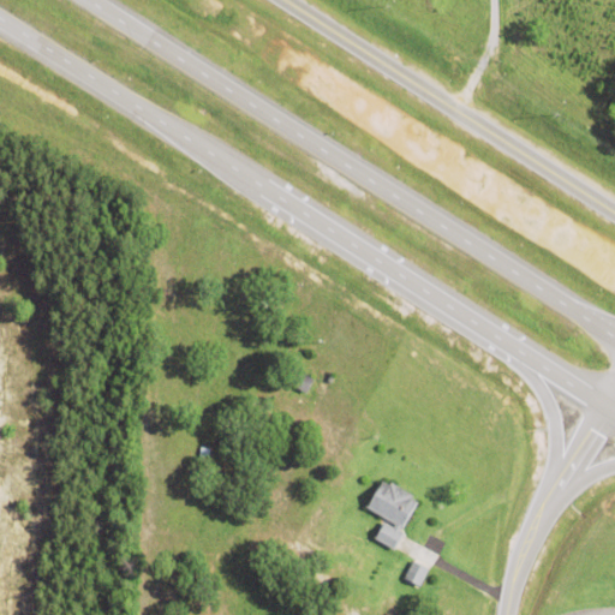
[(280,356),(285,348),(304,358),(300,365),(280,356)]
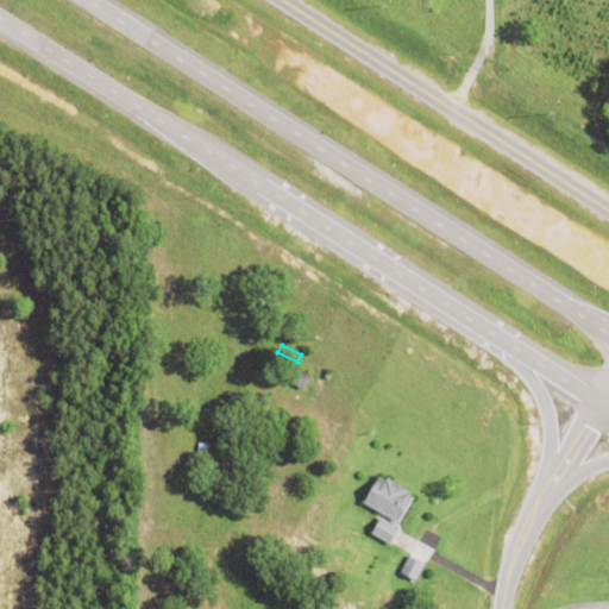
[(272,377),(282,362),(312,378),(302,394),(272,377)]
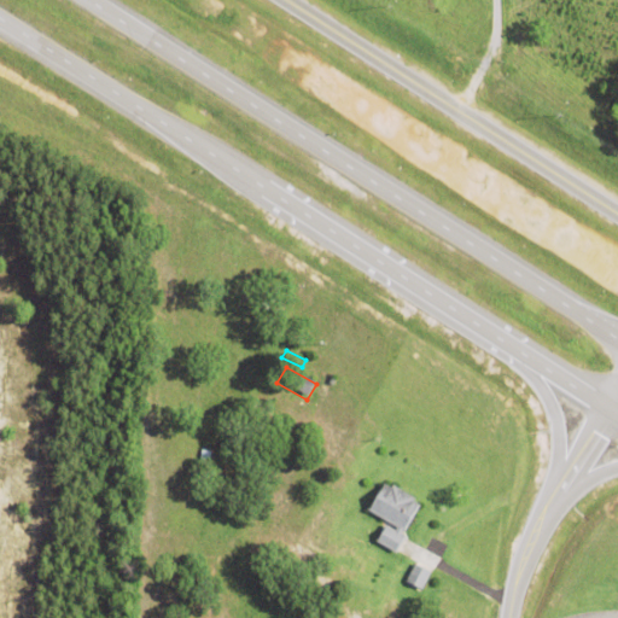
[(200,458),(202,449),(211,449),(210,459),(200,458)]
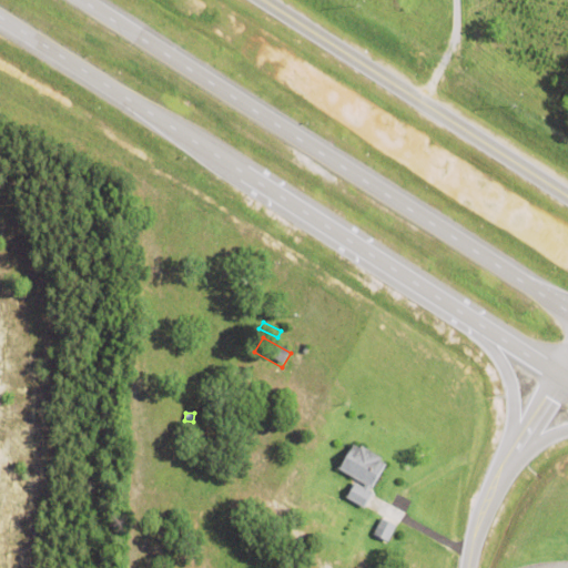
[(361,444),(381,457),(379,459),(386,463),(368,489),(373,493),(364,506),(345,494),(355,479),(363,485),(364,483),(338,465),(354,443),(358,446),(361,444)]
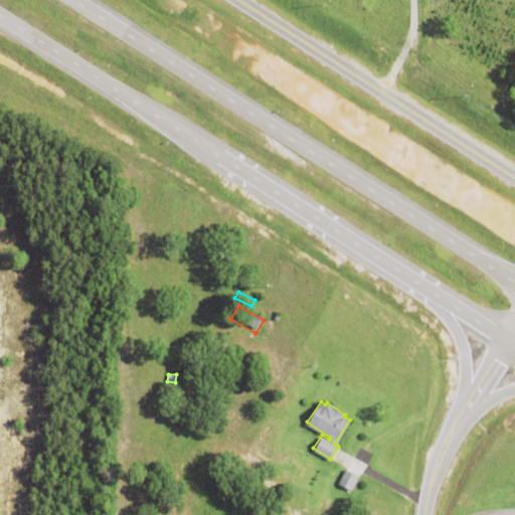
[(339,482),(346,469),(358,476),(351,489),(339,482)]
